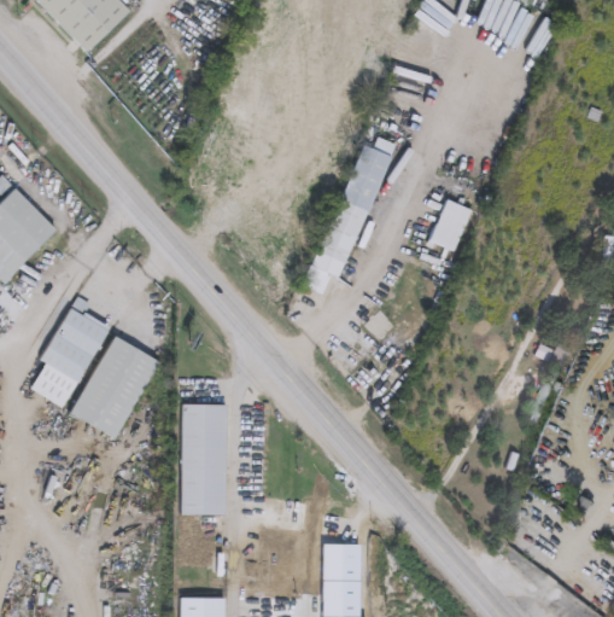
[(87,52),(37,0),(118,0),(130,12),(87,52)]
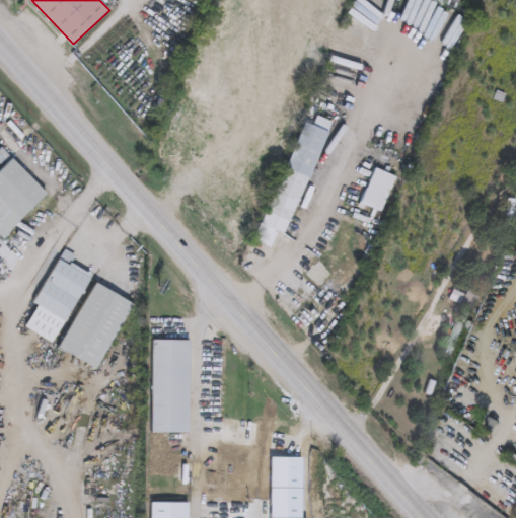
[(258,241),(302,121),(315,125),(318,116),(330,121),(289,234),(279,230),(273,246),(258,241)]
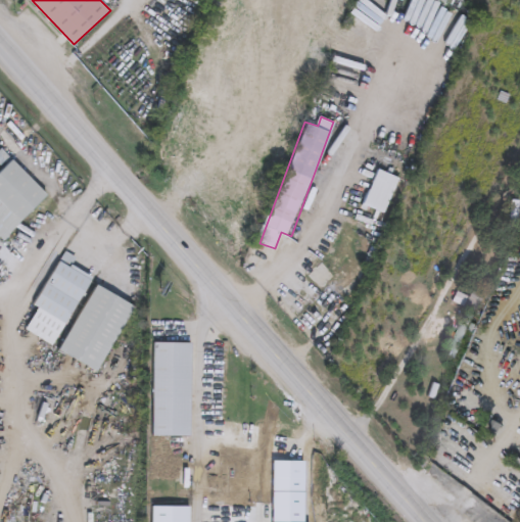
[(0,200),(0,171),(11,159),(48,195),(21,222),(0,200)]
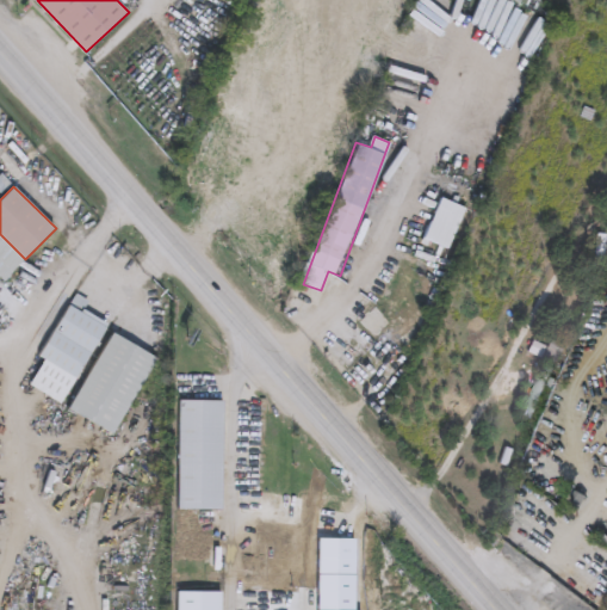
[(469,209),(450,250),(425,238),(443,197),(469,209)]
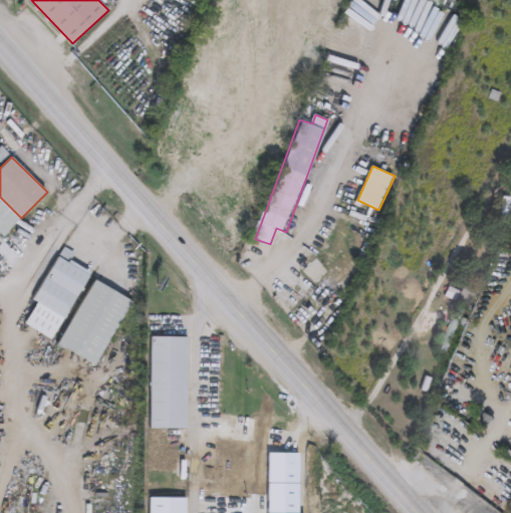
[(33,302),(59,254),(90,270),(55,339),(26,324),(36,304),(33,302)]
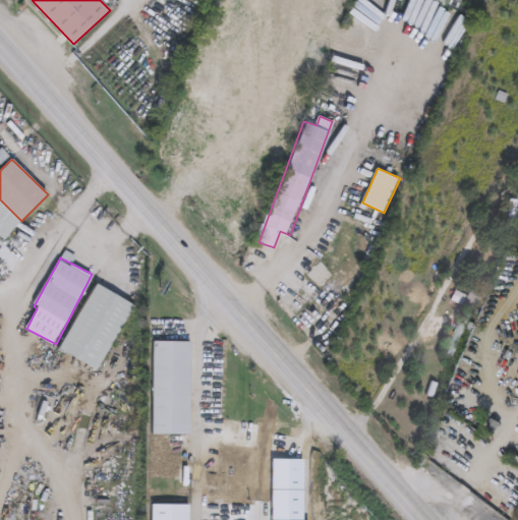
[(336,306),(310,273),(326,261),(351,295),(336,306)]
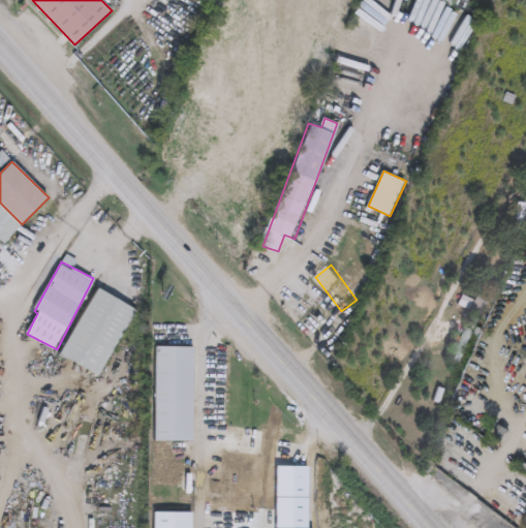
[(61,354),(95,287),(135,308),(101,375),(61,354)]
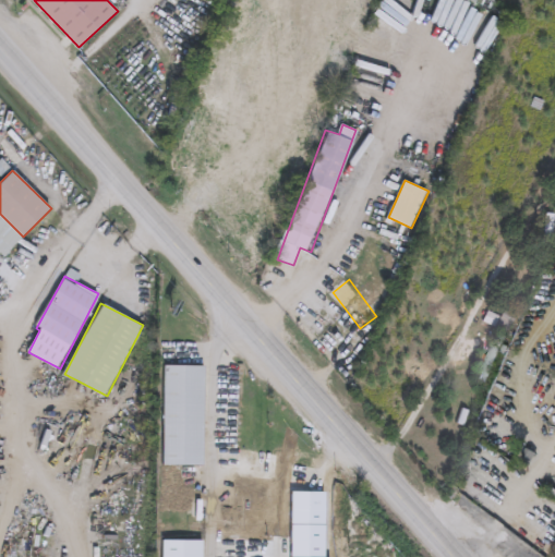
[(480,378),(502,333),(510,336),(487,382),(480,378)]
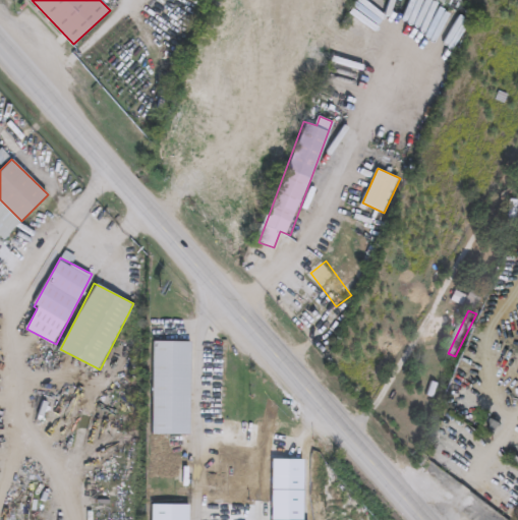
[(180,432),(170,432),(170,385),(180,385),(180,432)]
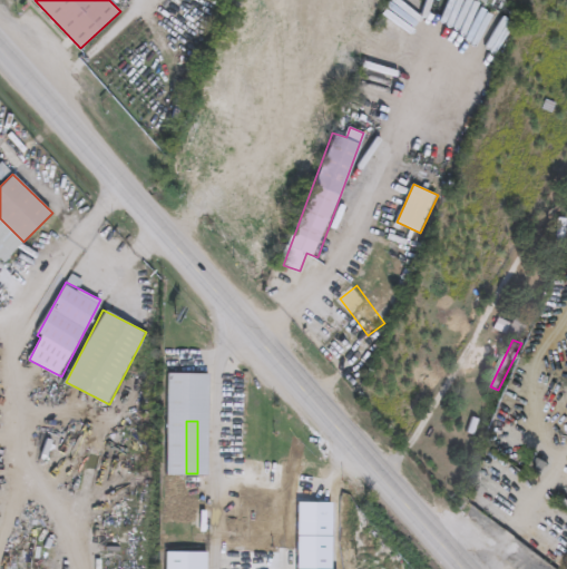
[(240,568),(241,553),(251,553),(250,568),(240,568)]
